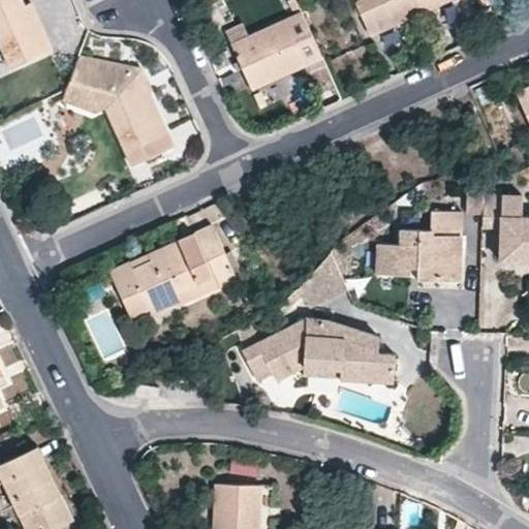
[(30,3),(23,6),(20,0),(0,0),(0,41),(11,66),(51,49),(30,3)]
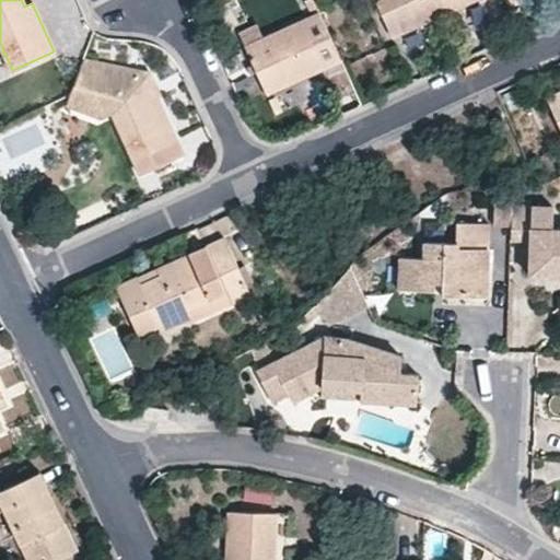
[(374,0),(392,37),(465,3),(471,0),(374,0)]
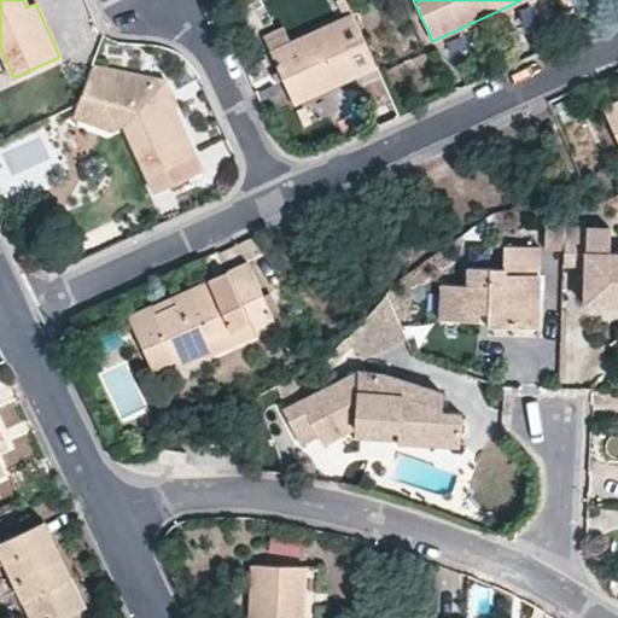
[(374,66),(351,16),(290,44),(270,52),(280,70),(285,81),(295,104),(355,76),(374,66)]
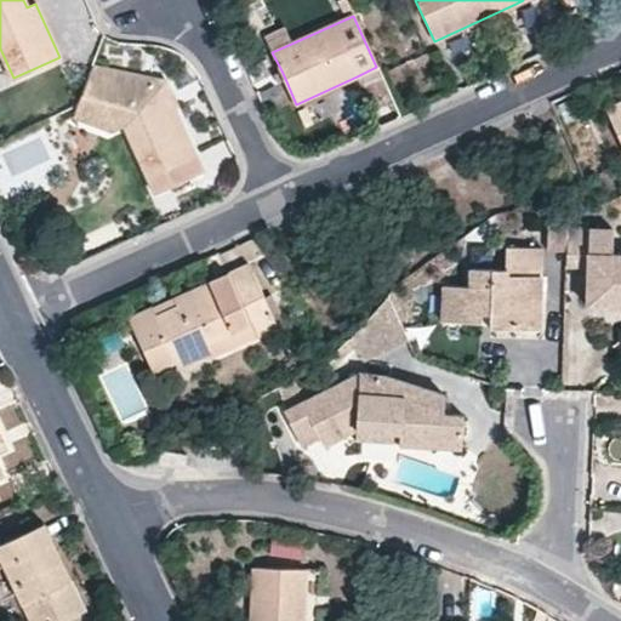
[(291,44),(284,27),(265,36),(272,52),(291,44)]
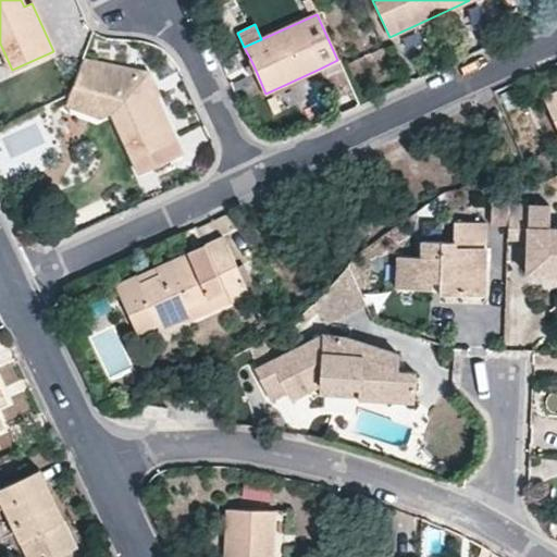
[(407,57),(431,48),(424,31),(401,38),(407,57)]
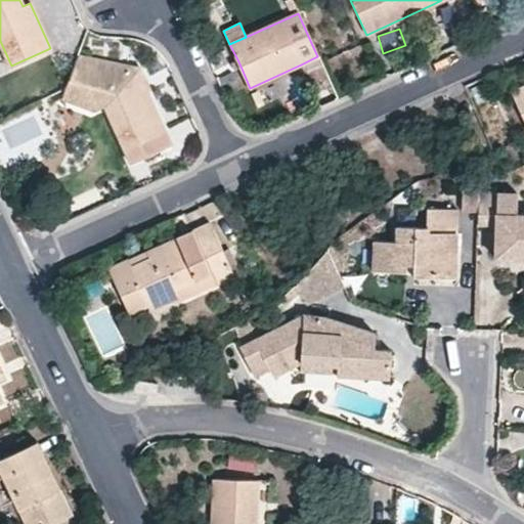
[(301,64),(305,73),(321,66),(317,56),(301,64)]
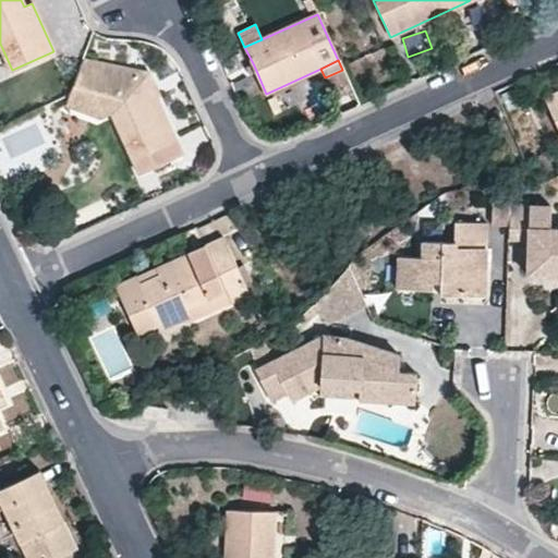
[(83,61),(72,88),(91,95),(100,117),(100,118),(112,112),(140,173),(181,155),(156,102),(150,104),(146,95),(152,93),(154,92),(147,79),(111,72),(83,61)]
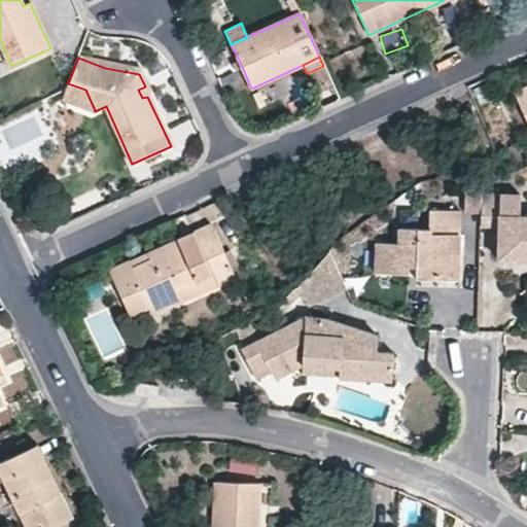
[(239,60),(231,64),(235,72),(243,69),(239,60)]
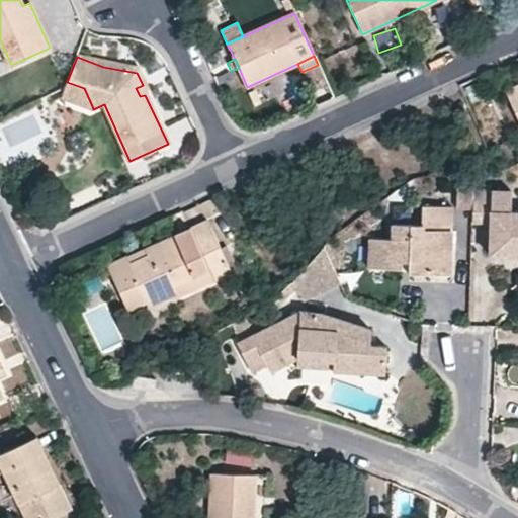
[(84,88),(67,82),(61,96),(93,108),(84,88)]
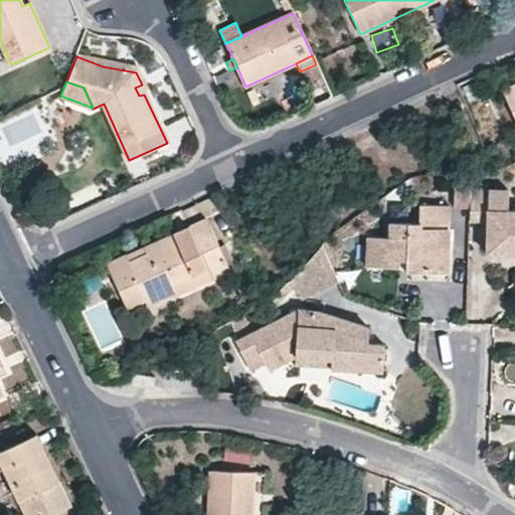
[(514,83),(502,90),(514,118),(514,83)]
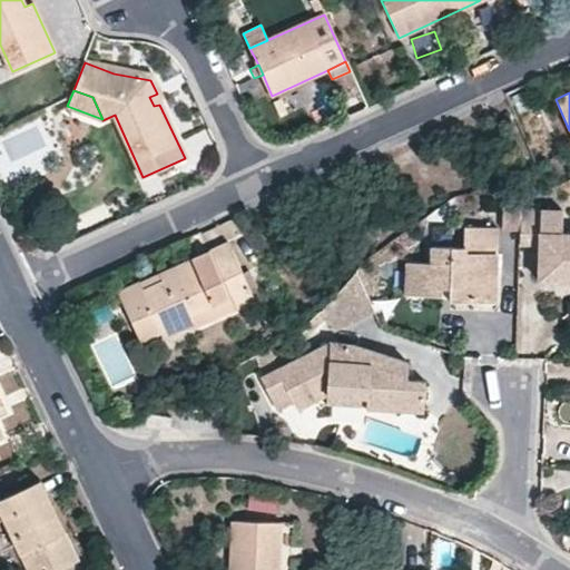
[(159,105),(155,95),(149,97),(154,106),(159,105)]
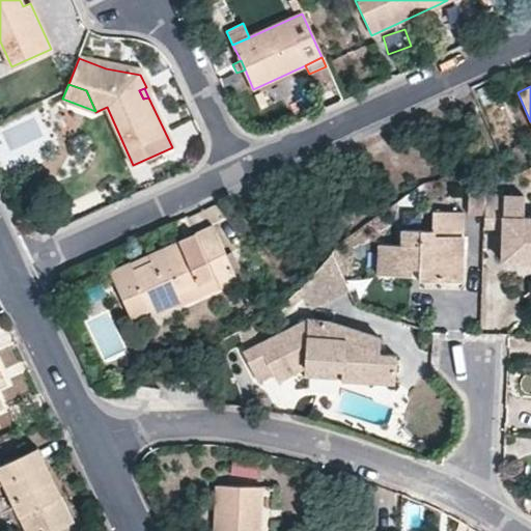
[(0,103),(0,118),(8,115),(2,103),(0,103)]
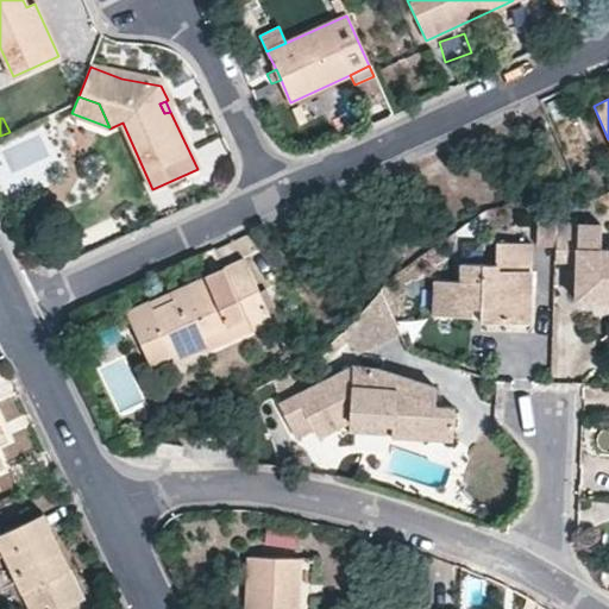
[(608,190),(592,199),(608,209),(608,208),(608,190)]
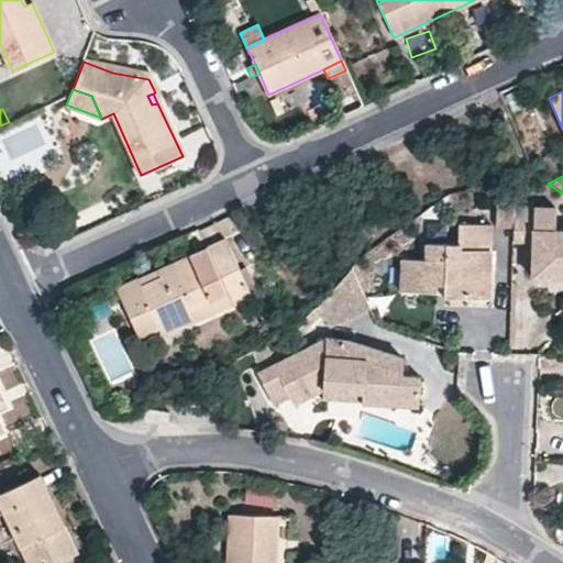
[(511,197),(496,196),(495,225),(511,227),(512,208),(511,197)]
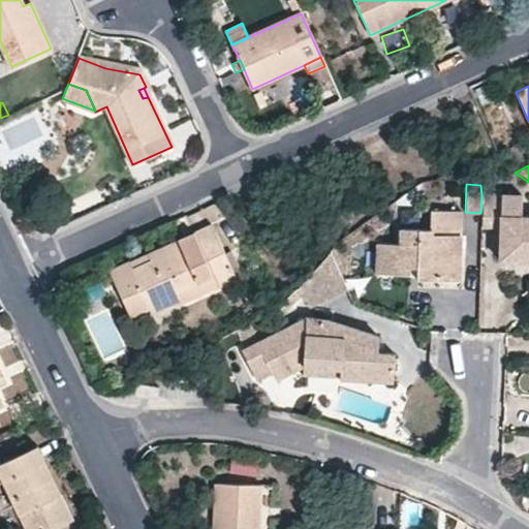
[(528,260),(528,218),(520,218),(520,195),(481,195),(480,213),(480,228),(494,228),(499,228),(499,241),(499,260),(528,260)]
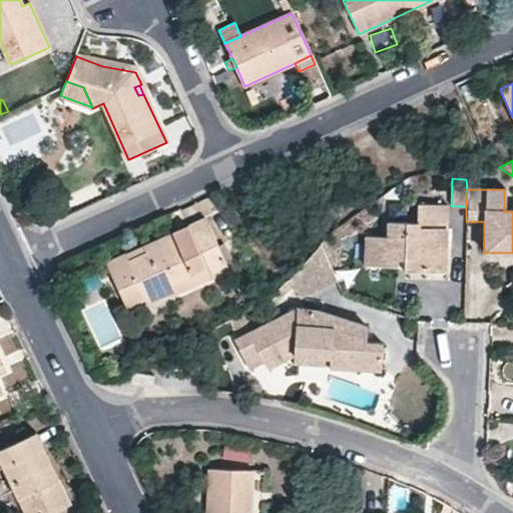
[(418,204),(418,221),(387,221),(387,236),(366,235),(365,266),(396,267),(397,259),(405,259),(405,271),(446,272),(447,244),(437,244),(438,227),(447,227),(448,204),(418,204)]
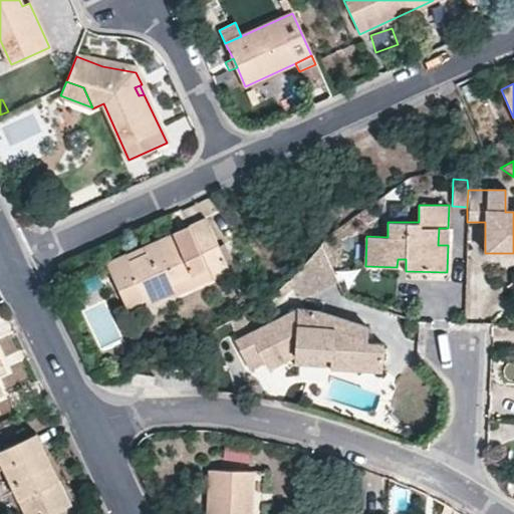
[(189,226),(192,233),(209,225),(206,218),(189,226)]
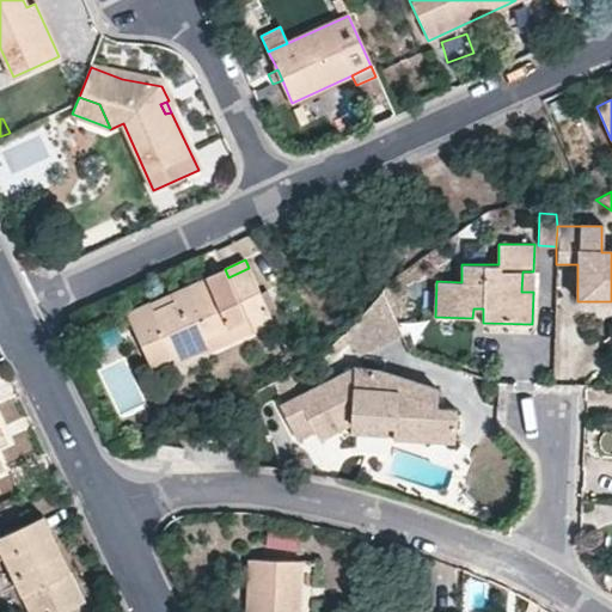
[(228,277),(225,269),(171,293),(173,301),(153,312),(178,365),(202,354),(195,342),(248,318),(254,330),(273,322),(261,293),(251,273),(249,268),(228,277)]
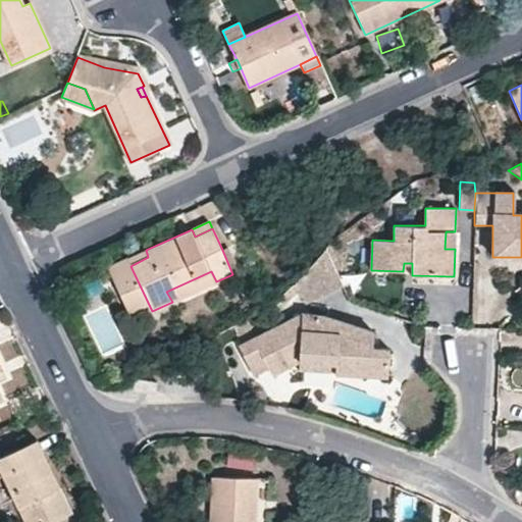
[(222,250),(227,248),(219,229),(214,232),(222,250)]
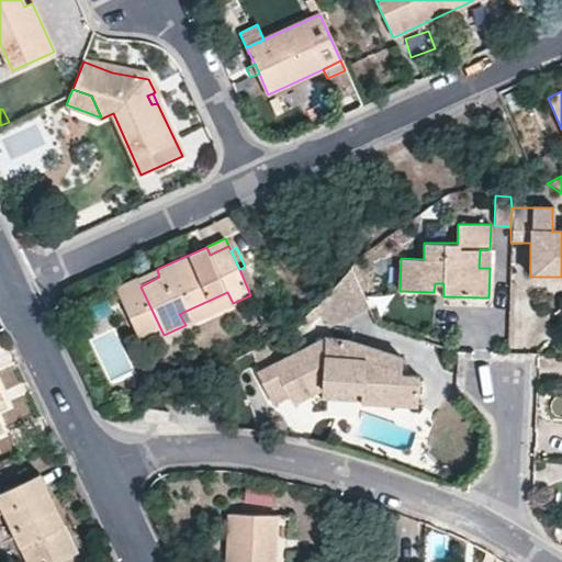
[(490,249),(480,249),(479,268),(490,268),(490,249)]
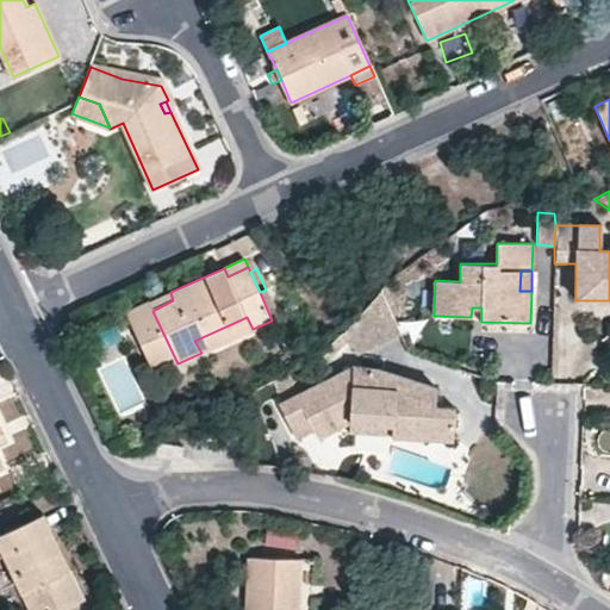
[(173,300),(170,292),(148,303),(153,311),(173,300)]
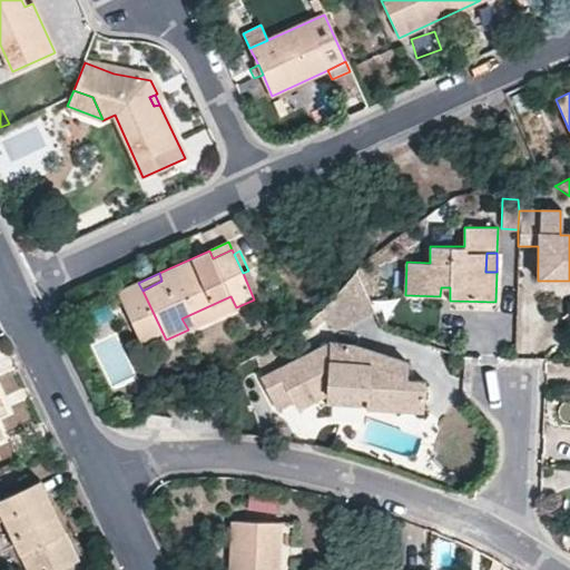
[(143,291),(138,283),(118,292),(144,350),(166,340),(143,291)]
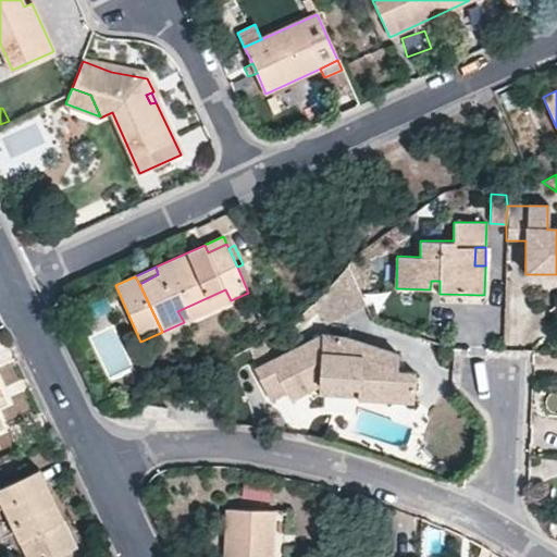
[(231,300),(225,289),(177,311),(184,322),(231,300)]
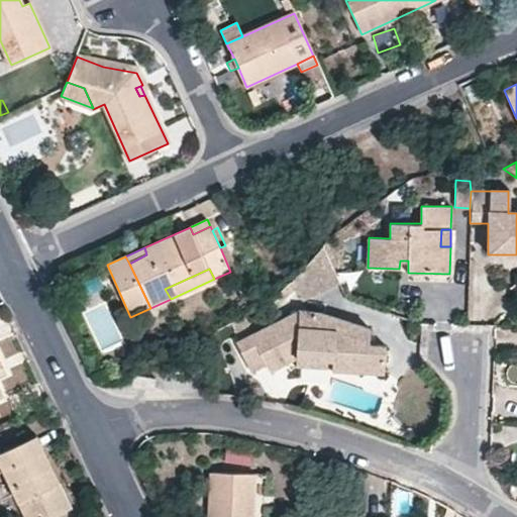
[(374,345),(373,329),(321,312),(299,313),(235,344),(249,373),(265,367),(268,372),(301,365),(336,365),(336,374),(390,374),(390,345),(374,345)]
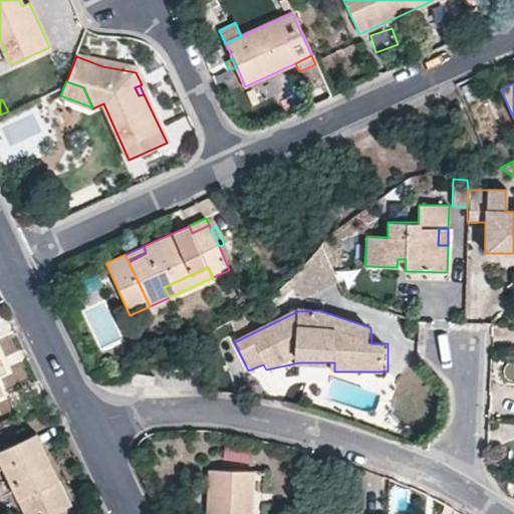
[(299,362),(299,371),(334,371),(334,362),(299,362)]
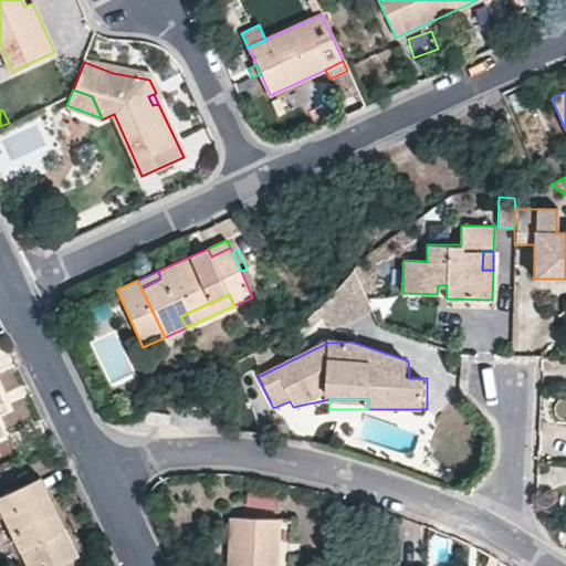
[(28,565),(55,565),(76,556),(39,475),(0,495),(0,507),(3,515),(28,565)]
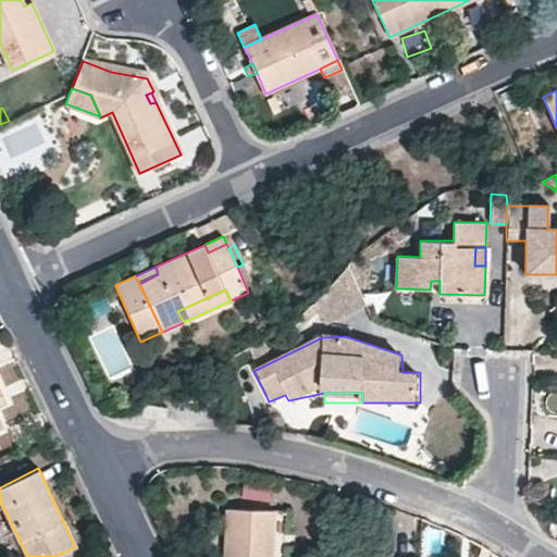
[(272,556),(273,510),(226,509),(225,556),(272,556)]
